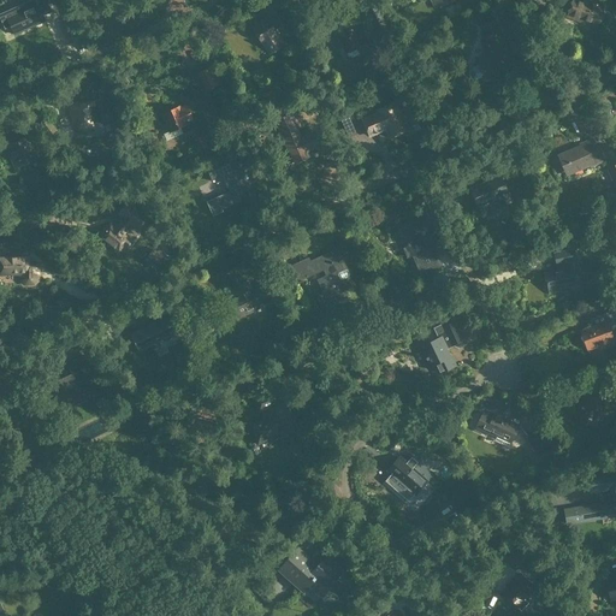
[(37,0),(35,1),(37,4),(7,18),(1,22),(5,30),(11,27),(15,34),(45,21),(42,16),(51,11),(45,0),(37,0)]
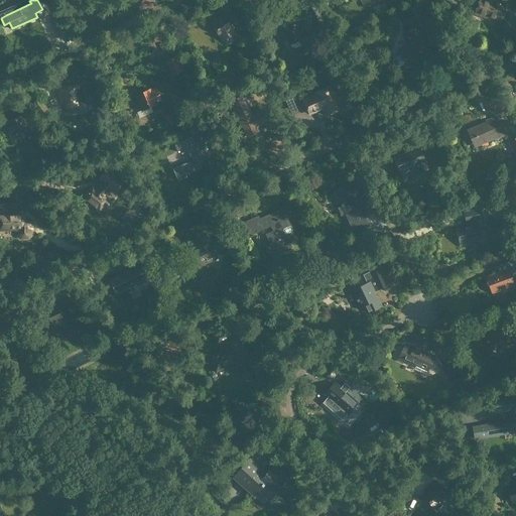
[(428,0),(431,5),(436,3),(440,11),(456,4),(453,0),(428,0)]
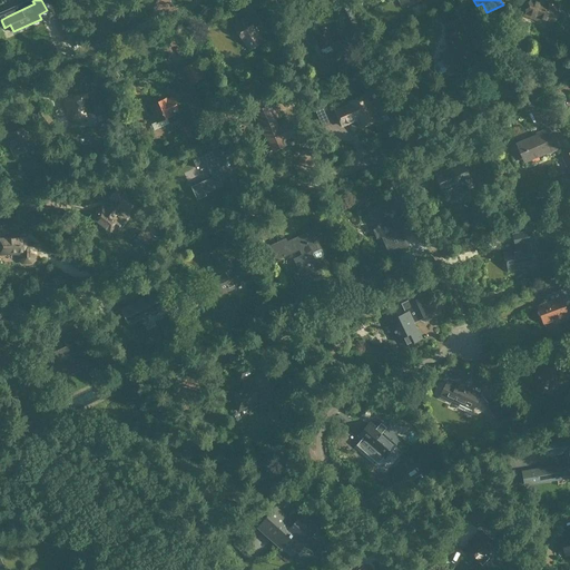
[(529,0),(523,17),(552,27),(560,3),(558,2),(558,1),(553,0),(529,0)]
